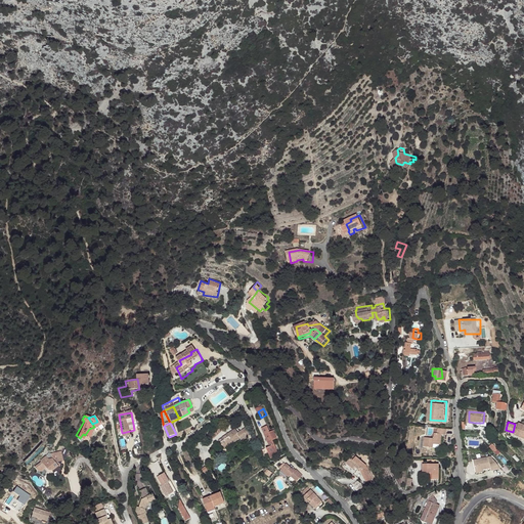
[(437,438),(428,438),(428,447),(437,448),(438,444),(444,445),(445,434),(447,434),(447,429),(441,428),(440,433),(437,433),(437,438)]
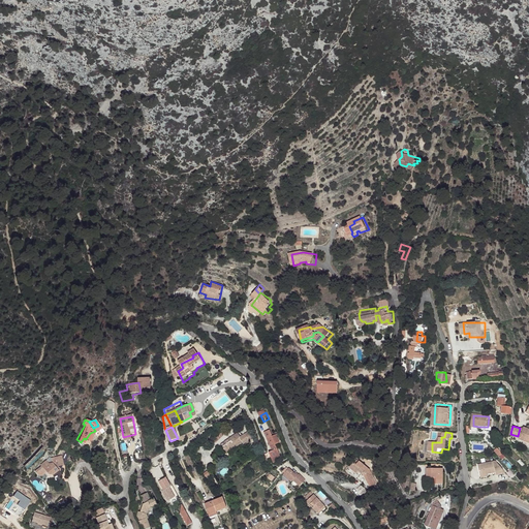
[(270,433),(267,435),(273,449),(269,452),(272,456),(280,453),(275,442),(280,440),(277,433),(272,435),(270,433)]
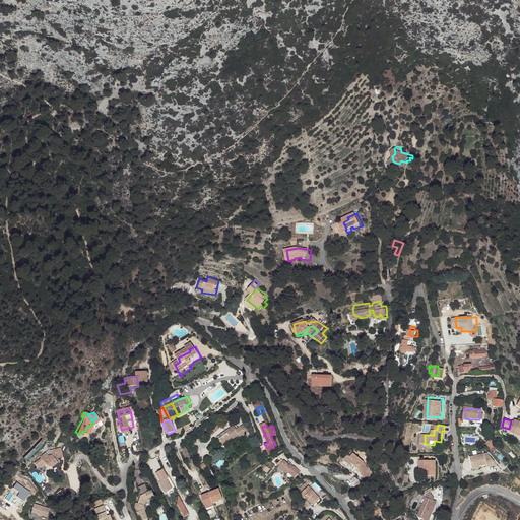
[(221,438),(217,440),(219,444),(225,442),(225,443),(237,438),(235,434),(237,433),(235,429),(219,435),(221,438)]
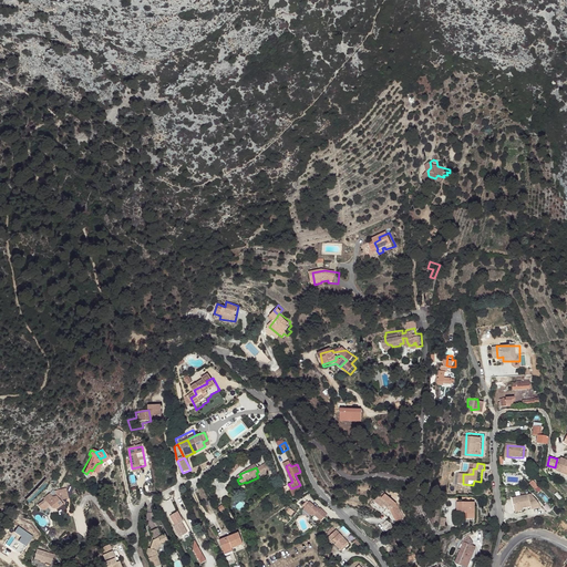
[(258,472),(256,473),(258,477),(259,482),(266,478),(263,470),(258,472)]
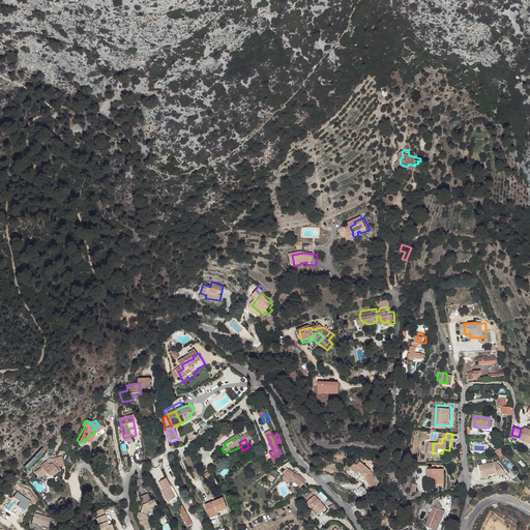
[(498,448),(495,451),(501,461),(505,459),(498,448)]
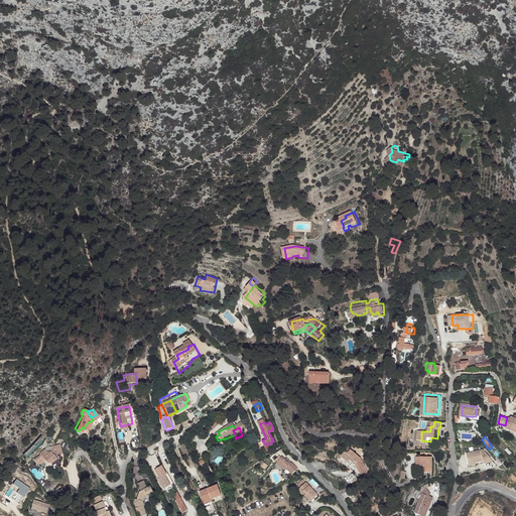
[(45,447),(34,459),(35,461),(39,462),(43,459),(45,462),(50,463),(57,459),(56,457),(57,456),(57,454),(62,453),(61,447),(58,443),(50,446),(51,452),(47,452),(45,447)]
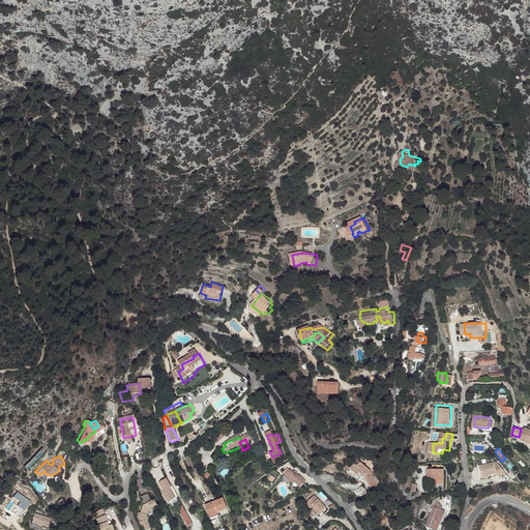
[(40,465),(33,469),(35,471),(47,460),(46,460),(39,464),(40,465)]
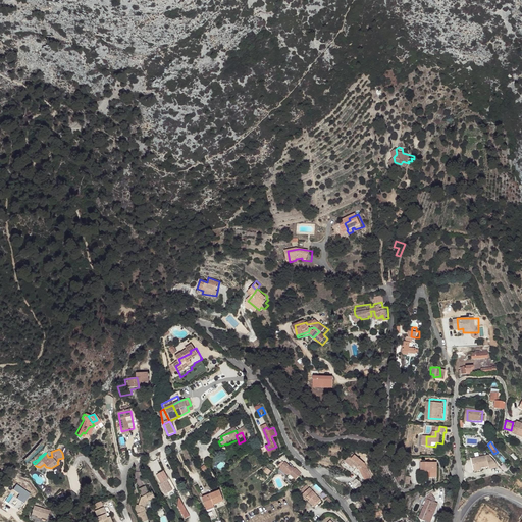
[(490,455),(486,456),(488,466),(498,464),(490,457),(490,455)]
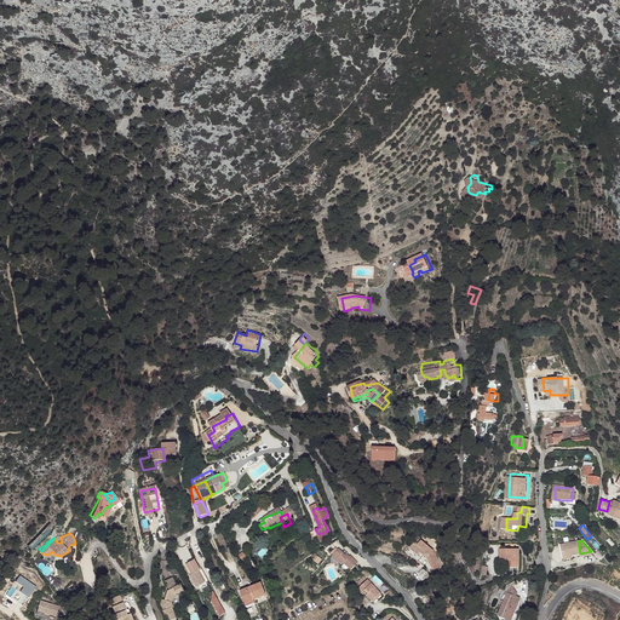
[(578,541),(560,545),(562,557),(570,555),(580,554),(578,541)]
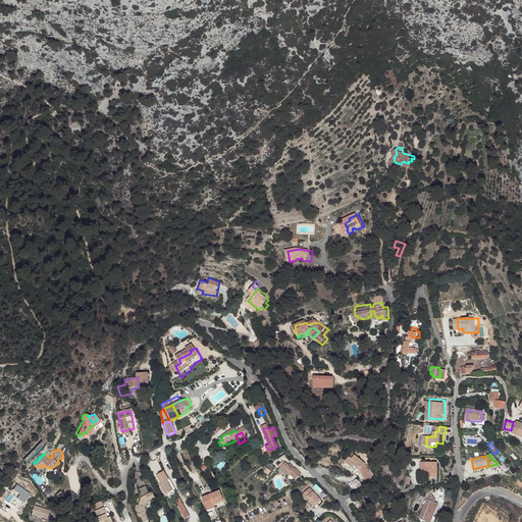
[(348,458),(340,466),(349,474),(353,471),(362,466),(352,457),(349,460),(348,458)]
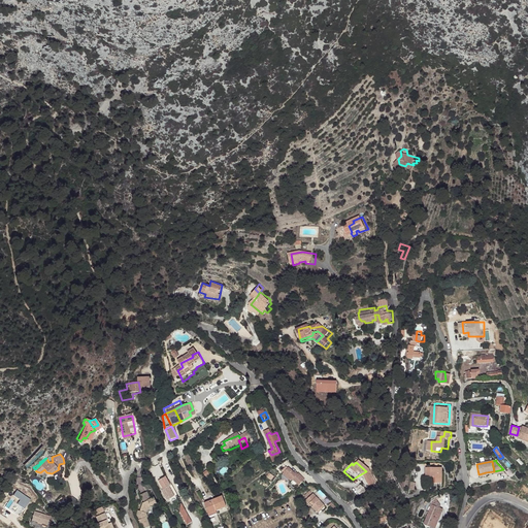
[(443,465),(428,464),(427,474),(432,474),(436,474),(436,482),(443,482),(443,465)]
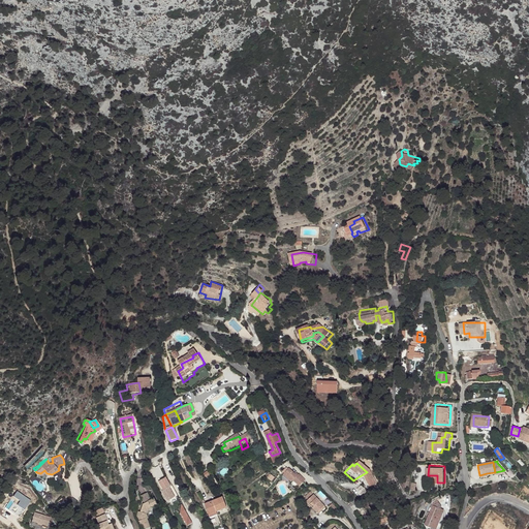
[(292,479),(299,486),(305,479),(299,473),(297,474),(289,467),(283,473),(289,479),(290,480),(291,480),(292,479)]
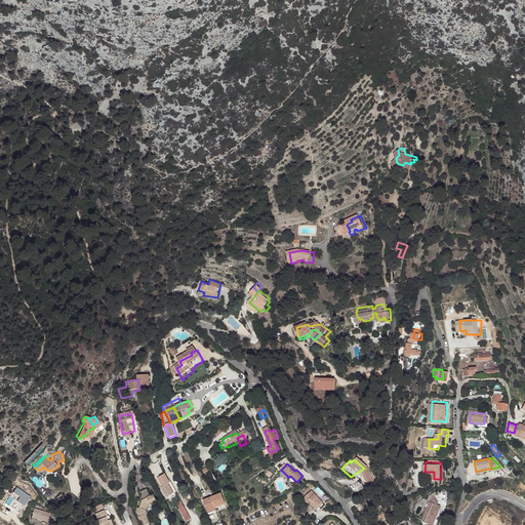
[(365,470),(359,473),(364,484),(371,481),(365,470)]
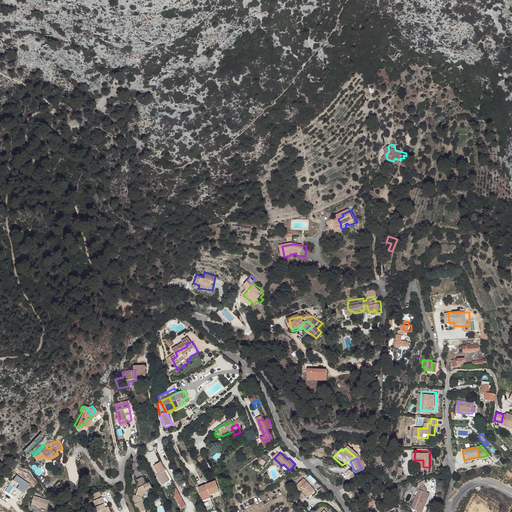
[(162,461),(152,466),(162,486),(172,481),(162,461)]
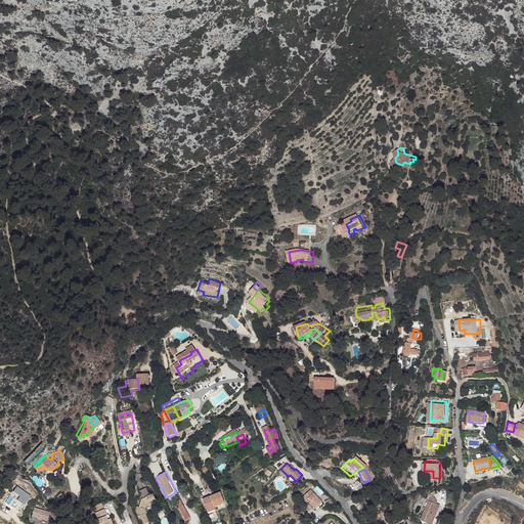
[(31,495),(17,486),(13,491),(20,496),(17,500),(25,506),(31,495)]
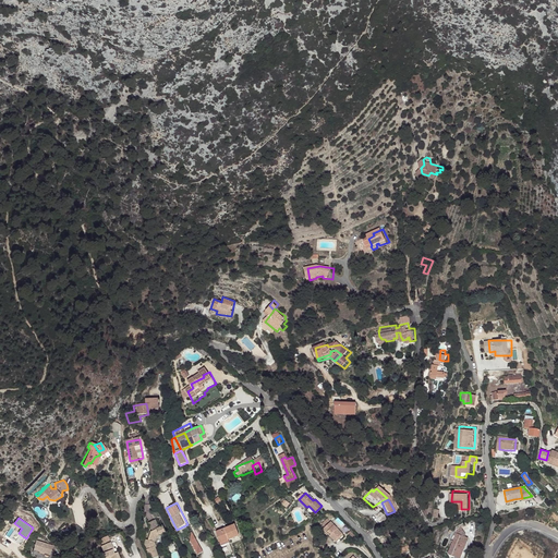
[(75,525),(67,521),(62,528),(71,532),(75,525)]
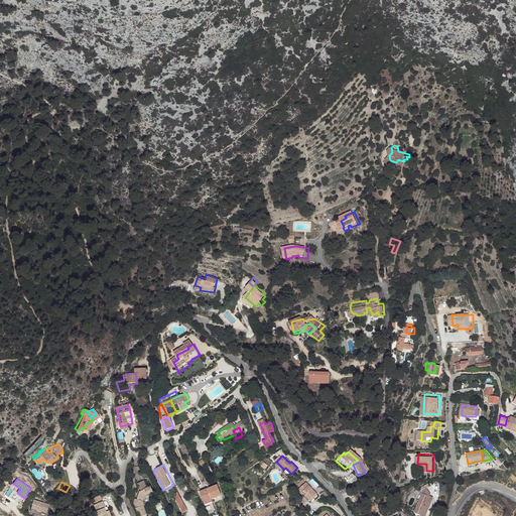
[(298,489),(296,491),(306,501),(313,494),(303,484),(298,489)]
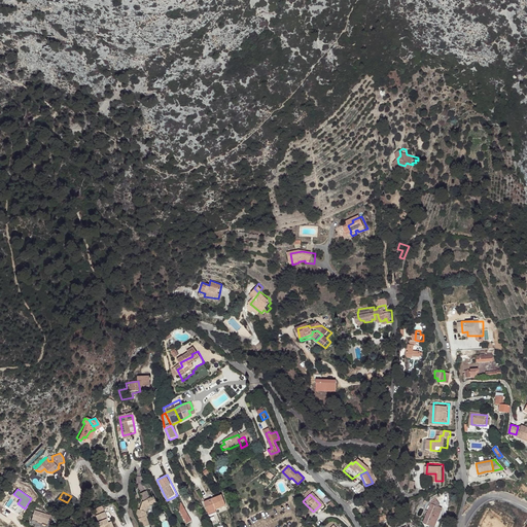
[(143,501),(140,510),(147,512),(150,504),(156,502),(153,496),(143,501)]
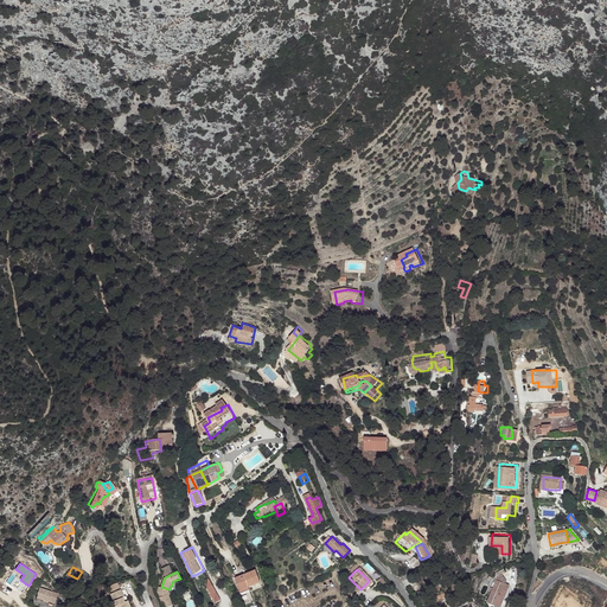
[(247,575),(235,580),(240,593),(249,589),(249,588),(261,583),(256,572),(247,575)]
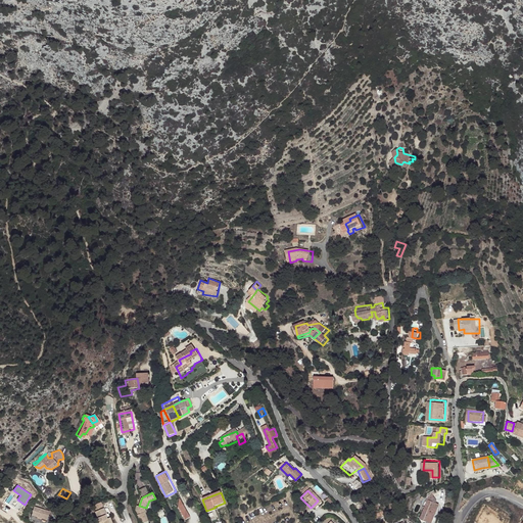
[(431,498),(429,503),(437,506),(438,504),(434,496),(431,498)]
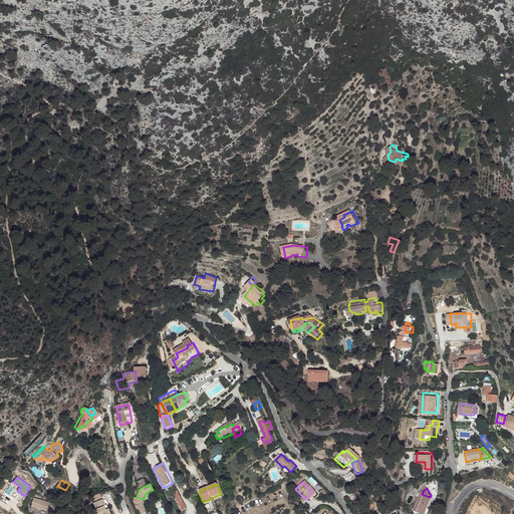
[(177,490),(176,499),(182,511),(187,508),(177,490)]
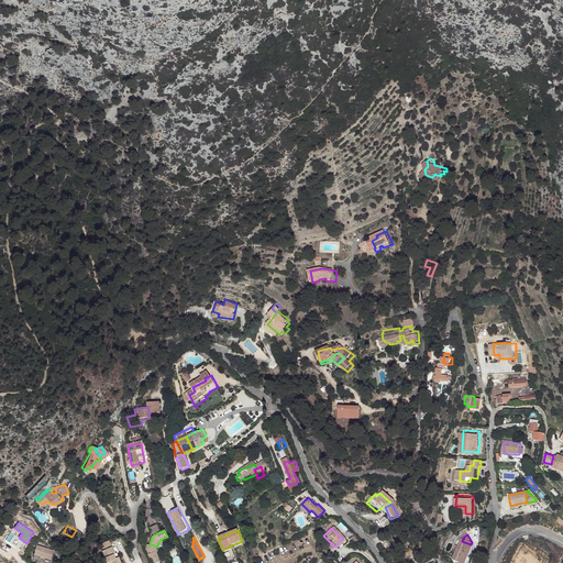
[(110,539),(102,541),(105,554),(103,555),(105,562),(120,562),(118,551),(112,552),(110,539)]
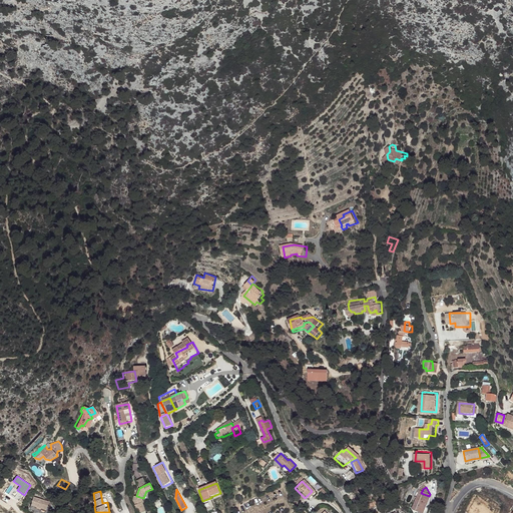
[(312,491),(305,498),(307,499),(313,493),(312,491)]
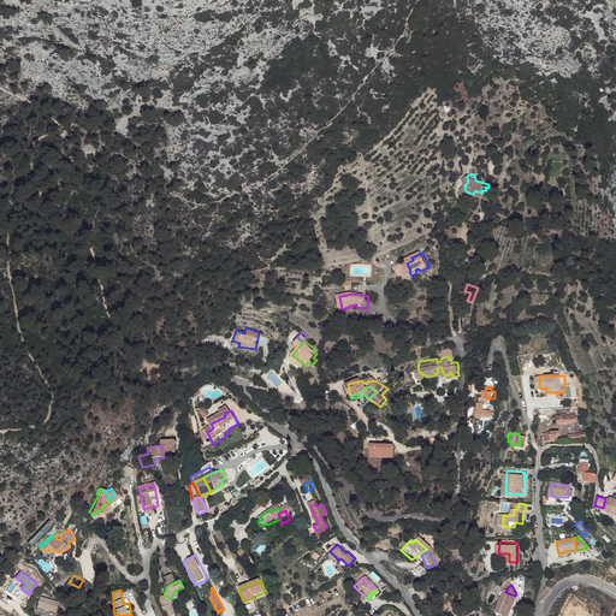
[(505,596),(497,615),(498,615),(509,615),(513,609),(515,609),(520,598),(515,596),(505,592),(504,594),(505,596)]
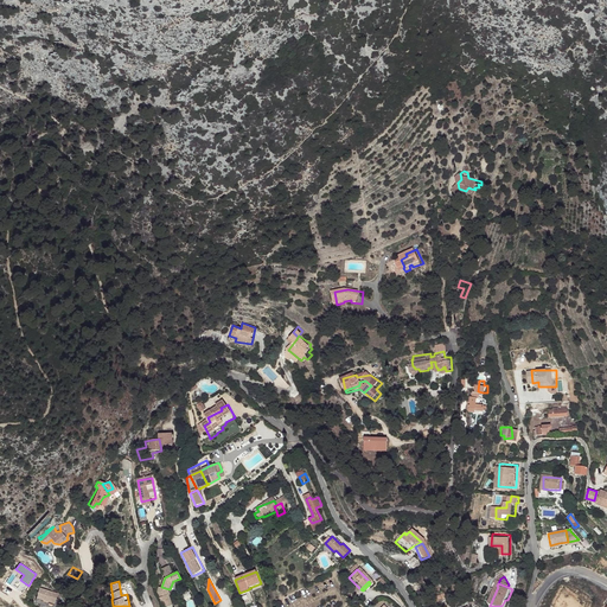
[(170,589),(161,587),(158,587),(158,593),(161,601),(165,602),(166,606),(173,605),(170,589)]
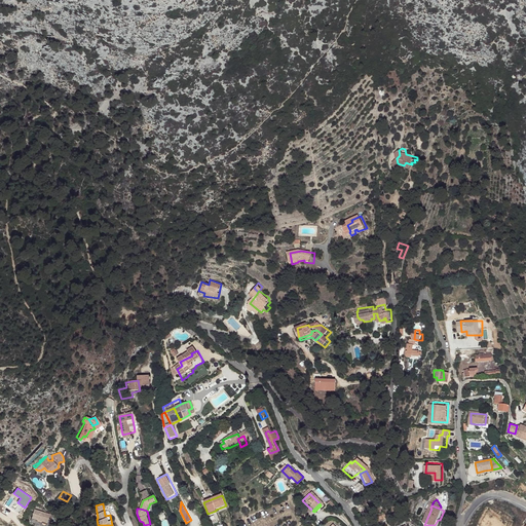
[(47,525),(50,514),(35,510),(31,522),(42,525),(47,525)]
